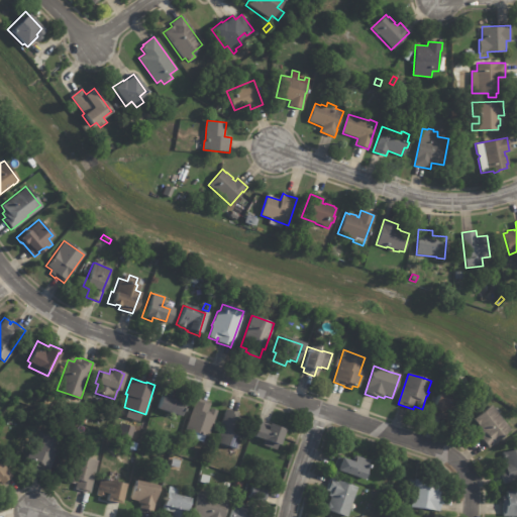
[(168,388),(176,390),(174,398),(183,401),(179,414),(181,415),(179,422),(170,419),(172,412),(157,407),(161,394),(162,395),(164,387),(168,388)]
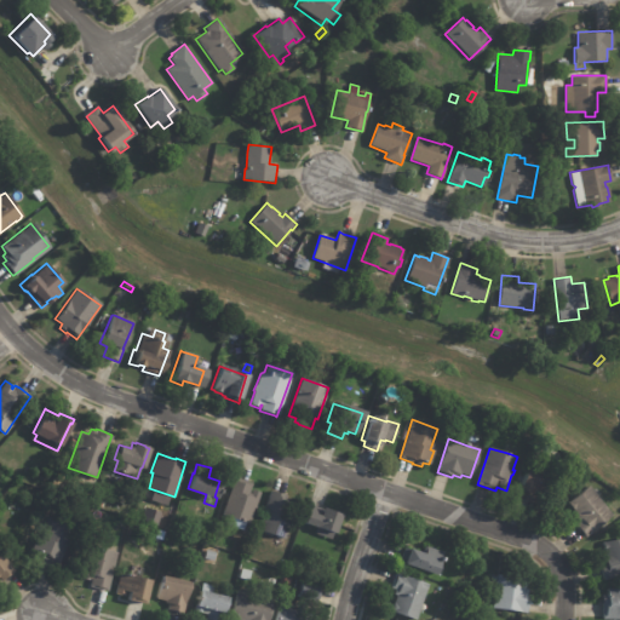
[(541,478),(546,480),(540,497),(541,497),(540,500),(532,498),(530,500),(532,501),(532,504),(518,500),(521,493),(518,492),(524,470),(532,472),(530,475),(541,478)]
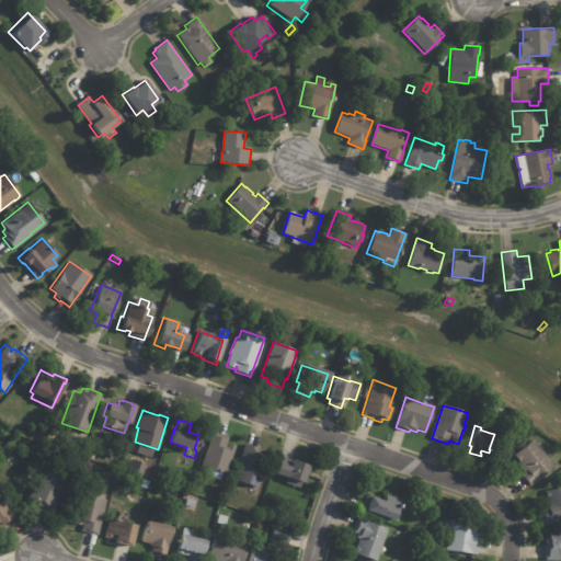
[(215,431),(227,435),(224,444),(225,444),(226,441),(233,444),(224,472),(199,464),(208,436),(210,430),(215,431)]
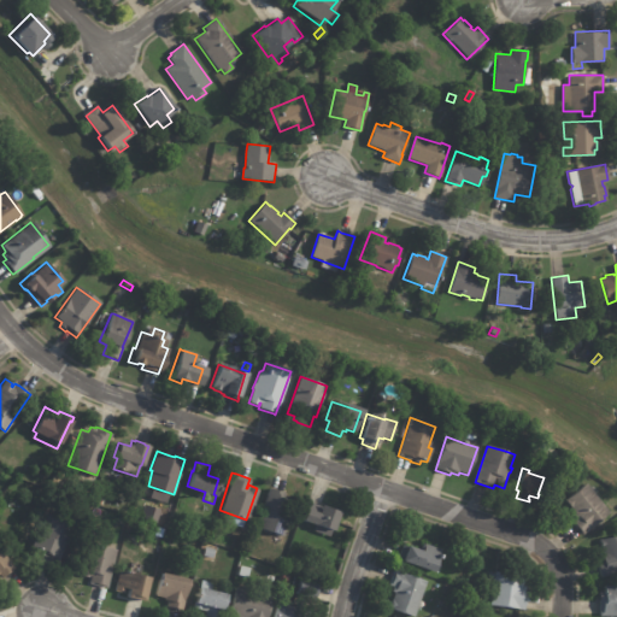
[(591,489),(610,512),(591,527),(592,528),(583,535),(574,523),(577,519),(574,516),(576,513),(565,500),(586,483),(591,489)]
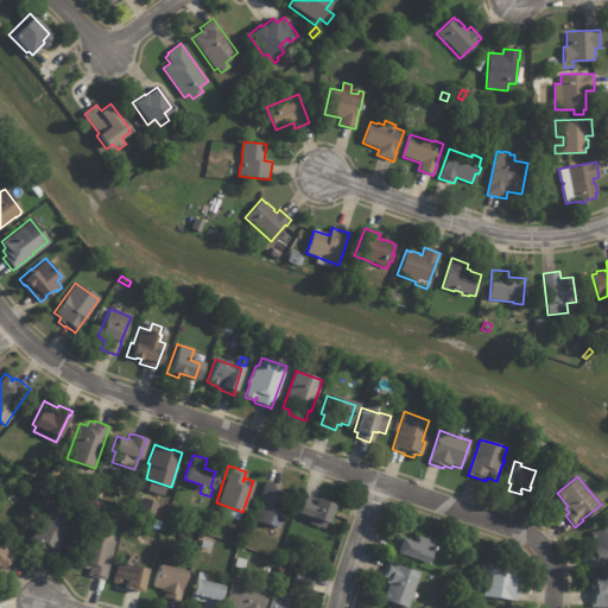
[(268,480),(280,485),(279,489),(291,494),(283,515),(284,517),(283,519),(282,520),(279,527),(253,518),(257,507),(259,508),(260,504),(258,502),(266,480),(268,480)]
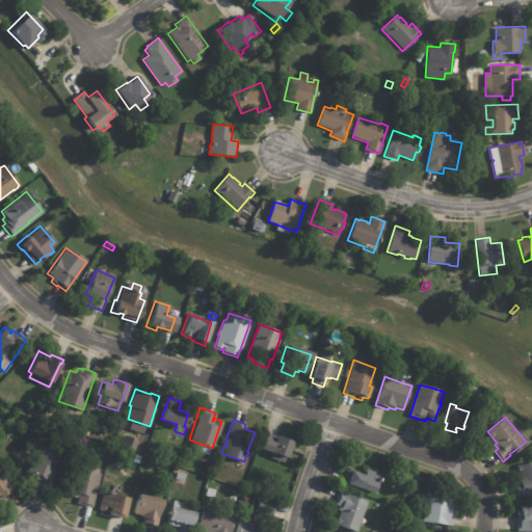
[(267,433),(275,436),(275,434),(291,440),(286,456),(288,457),(286,462),(273,458),(275,452),(260,447),(263,437),(265,437),(266,432),(267,433)]
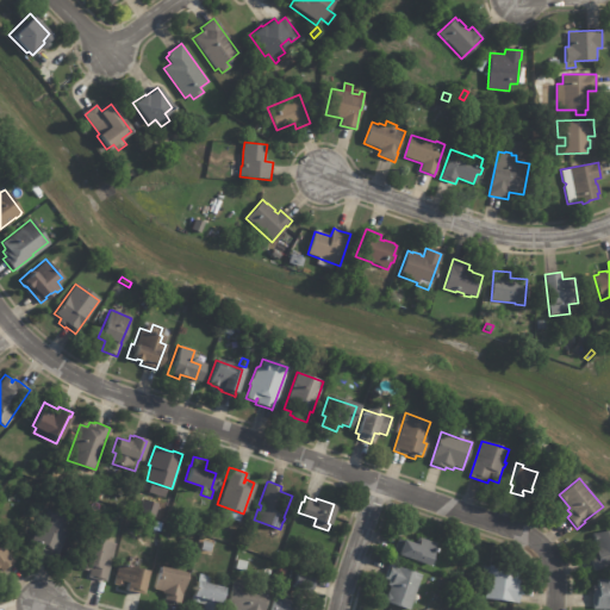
[(143,498),(159,504),(155,516),(139,510),(143,498)]
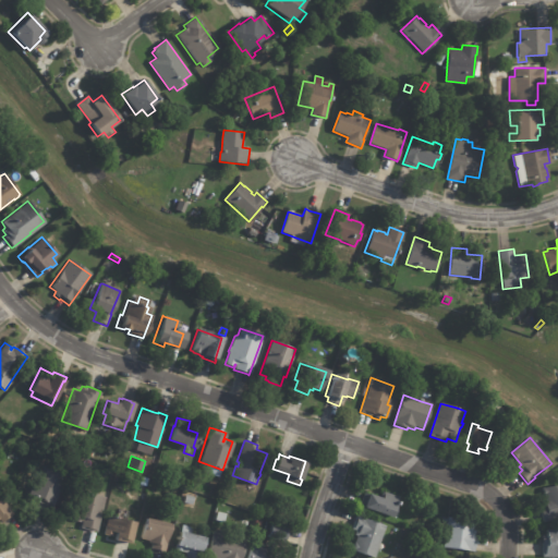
[(50,505),(41,501),(43,500),(28,495),(34,481),(37,482),(45,463),(62,470),(53,489),(59,492),(53,507),(50,505)]
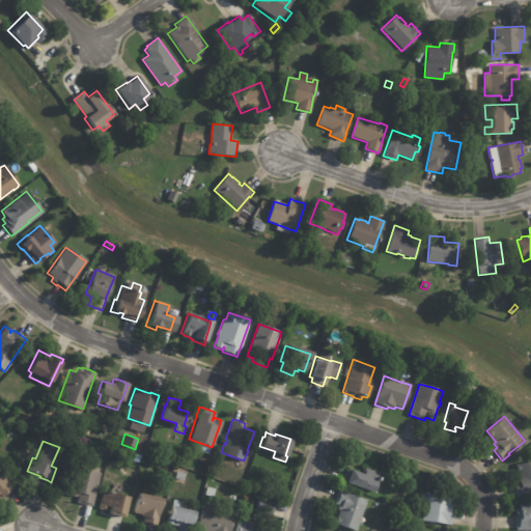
[(516,493),(514,484),(516,483),(515,477),(519,476),(515,466),(530,462),(530,493),(518,497),(516,493)]
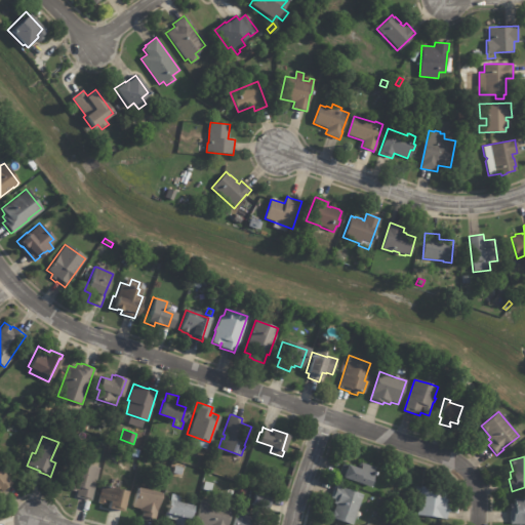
[(98,466),(90,498),(76,494),(78,488),(73,487),(72,490),(69,489),(76,460),(98,466)]
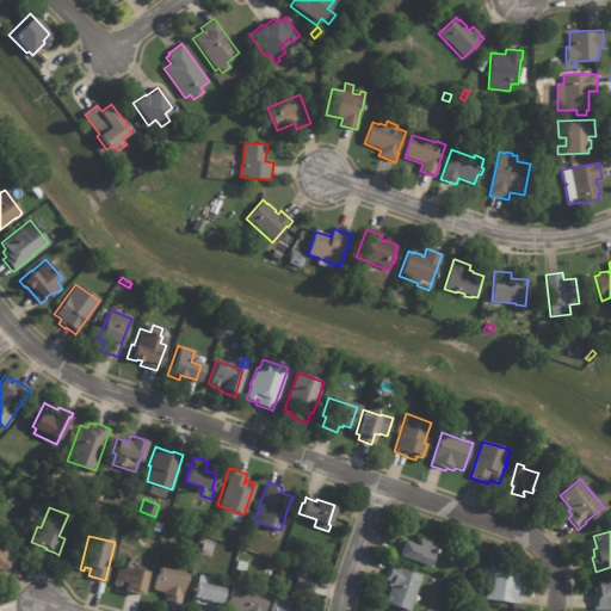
[(433,553),(430,565),(395,553),(401,538),(419,543),(420,537),(437,543),(436,548),(434,553),(433,553)]
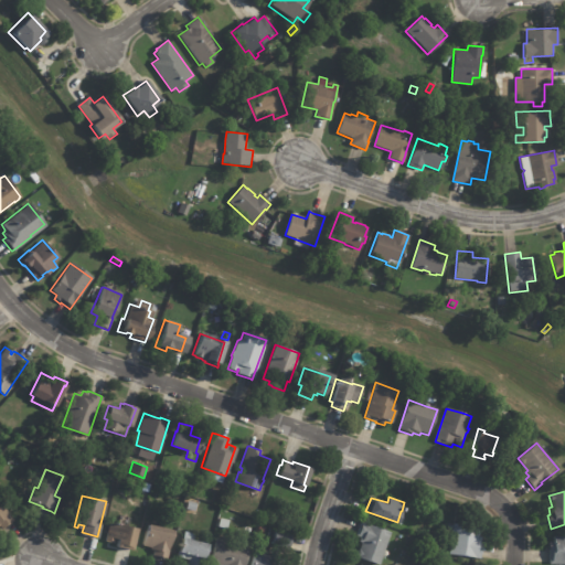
[(188,500),(196,502),(194,510),(187,508),(188,500)]
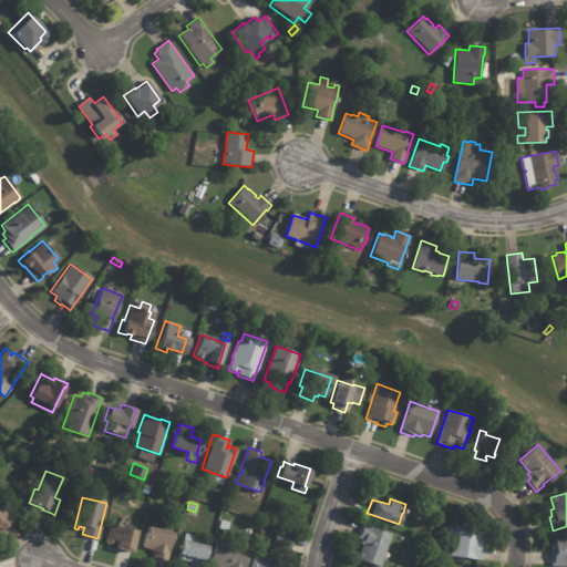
[(430,511),(424,509),(426,502),(433,504),(430,511)]
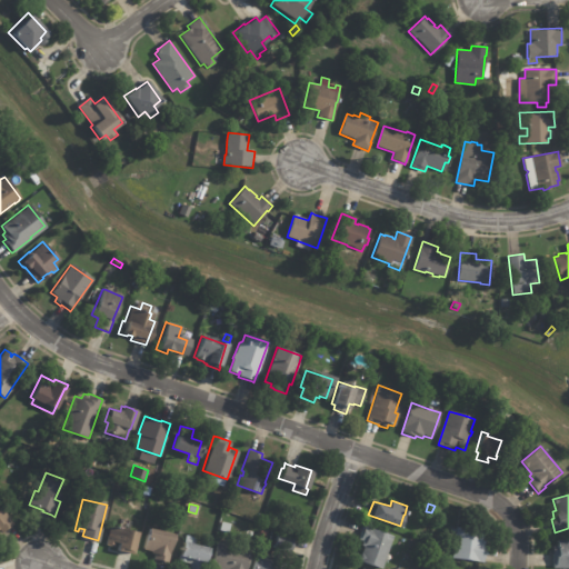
[(12,523),(1,532),(0,531),(0,508),(12,523)]
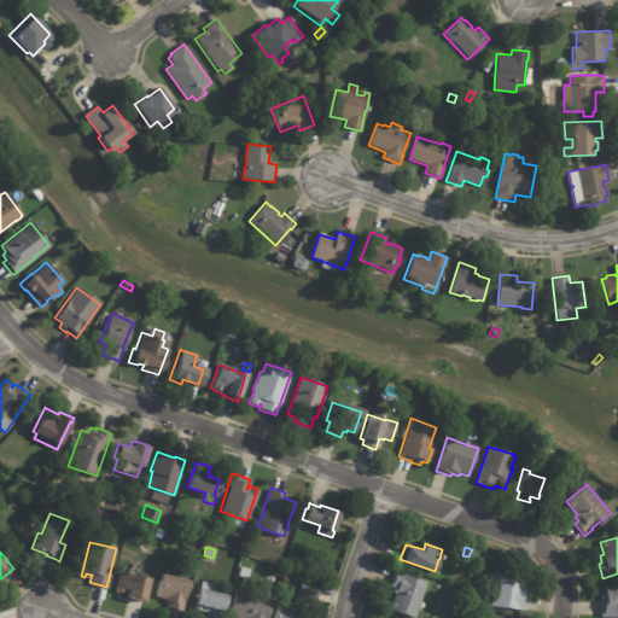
[(420,601),(415,617),(390,608),(395,593),(394,592),(395,587),(390,586),(395,572),(395,571),(395,570),(427,581),(420,601)]
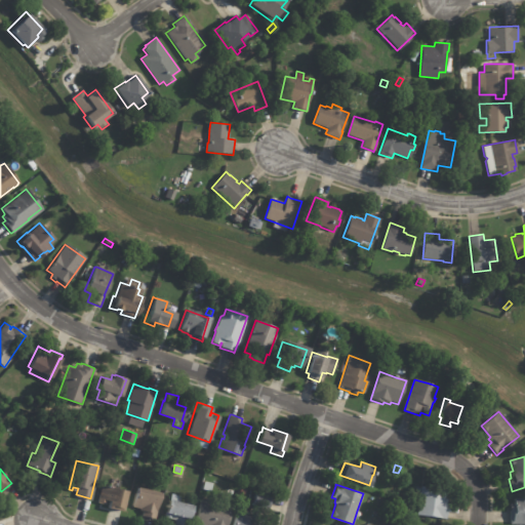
[(127,491),(122,511),(108,508),(109,505),(101,503),(105,486),(107,486),(107,485),(111,486),(111,487),(127,491)]
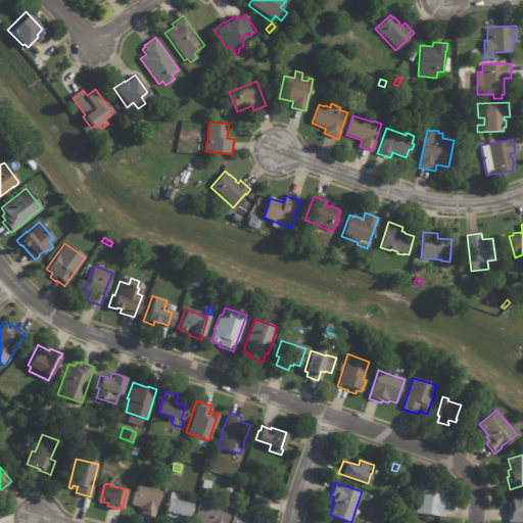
[(137,484),(160,490),(154,516),(145,514),(146,509),(142,508),(143,507),(132,504),(137,484)]
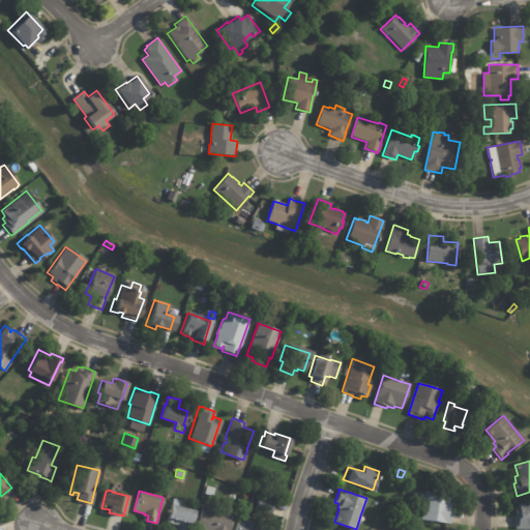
[(449,509),(448,510),(451,510),(449,523),(420,519),(424,491),(451,494),(449,509)]
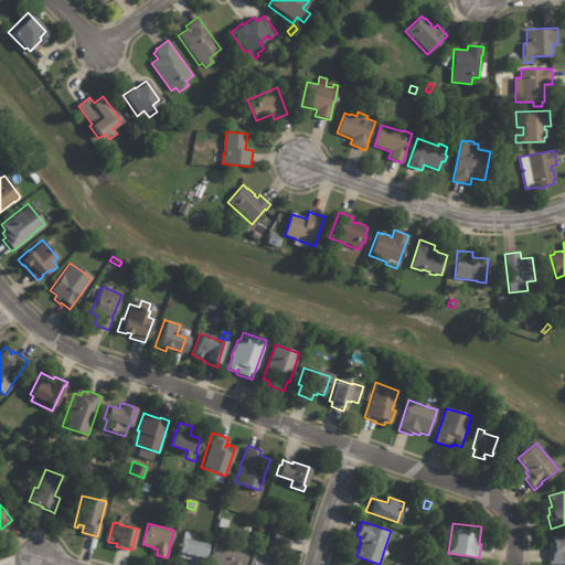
[(277,530),(294,534),(290,546),(273,543),(276,530),(277,530)]
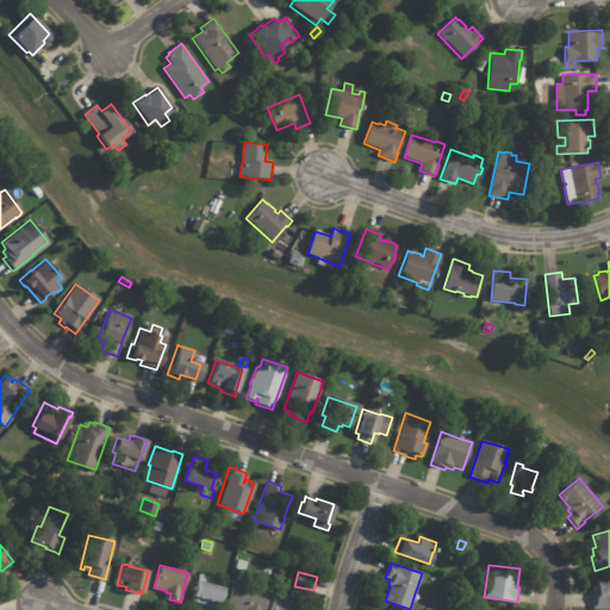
[(195,578),(221,584),(216,601),(221,602),(217,609),(212,609),(203,608),(204,603),(191,599),(192,593),(188,593),(193,577),(195,578)]
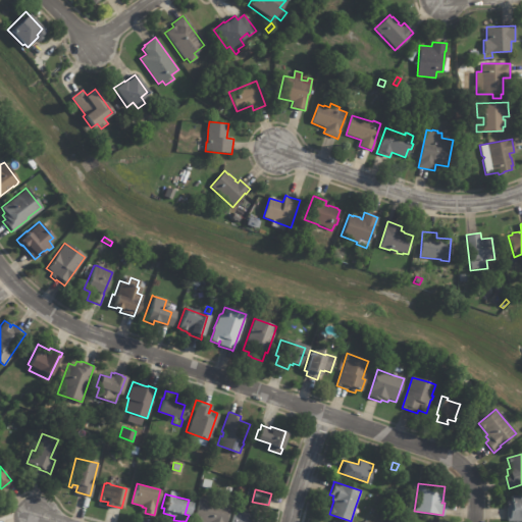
[(512,493),(521,493),(521,519),(508,519),(509,508),(508,508),(509,500),(510,500),(510,498),(512,498),(512,493)]
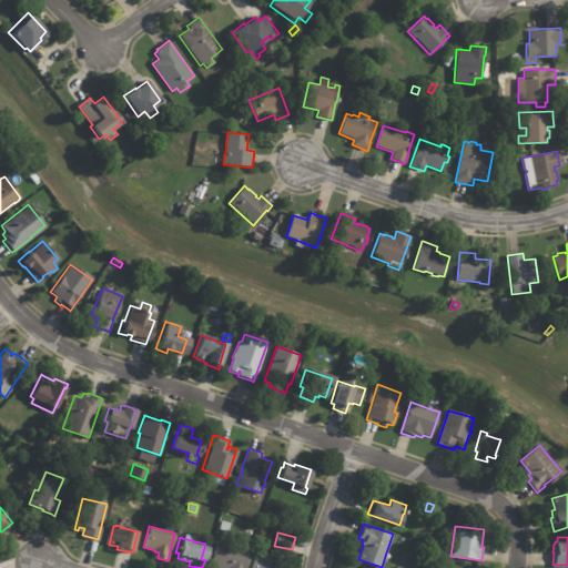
[(225,567),(210,564),(216,540),(250,548),(244,567),(225,567)]
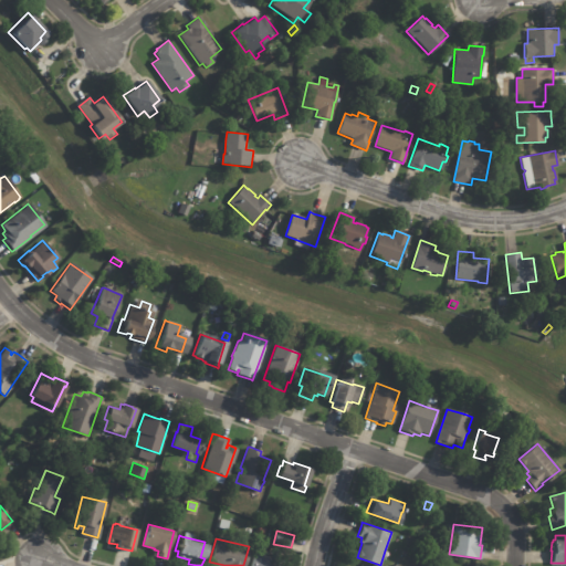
[(251,565),(255,552),(274,556),(274,558),(280,561),(281,558),(287,559),(285,565),(251,565)]
